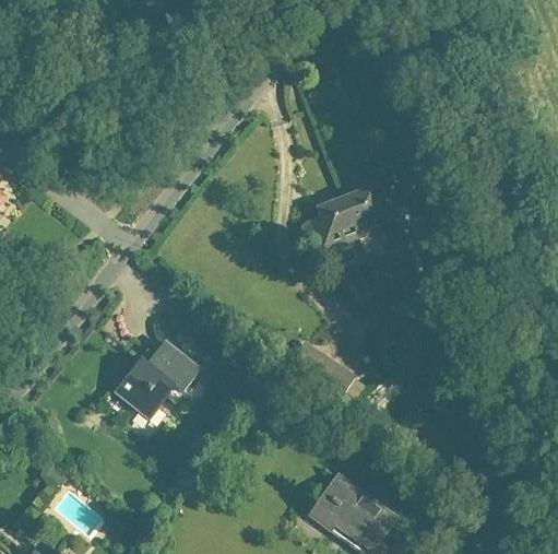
[(395,220),(384,190),(374,193),(370,185),(345,195),(359,233),(395,220)]
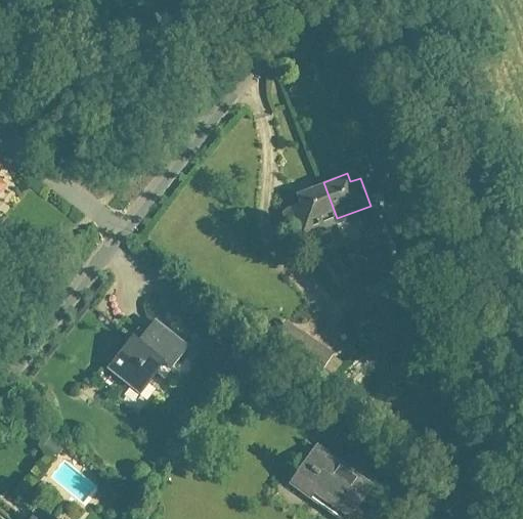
[(337,218),(323,182),(297,192),(300,201),(292,204),(288,206),(282,211),(288,223),(293,236),(337,218)]
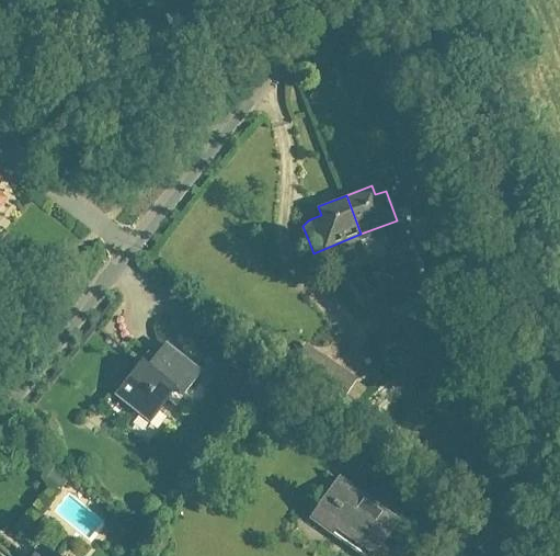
[(401,336),(418,329),(411,313),(395,319),(401,336)]
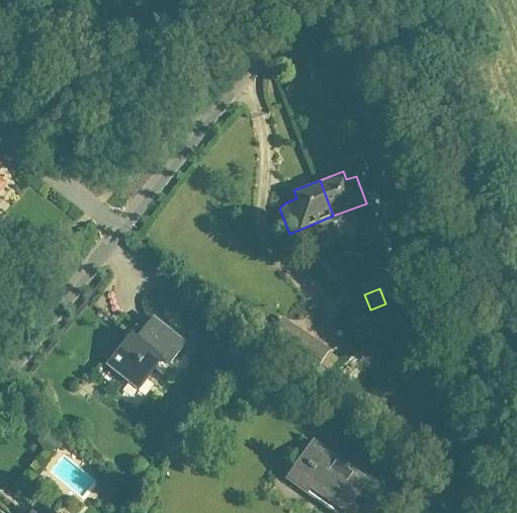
[(370,310),(364,294),(349,301),(354,316),(370,310)]
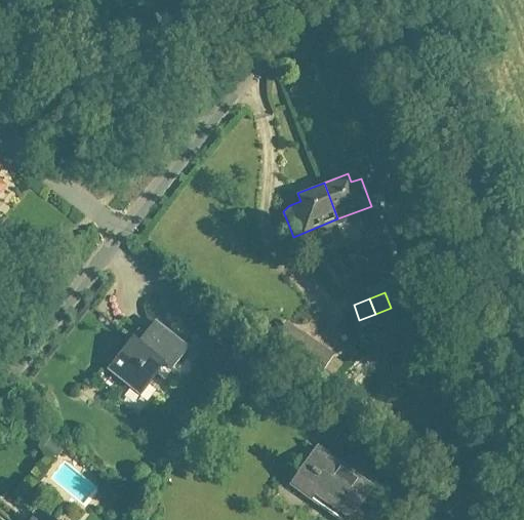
[(171,367),(189,345),(155,318),(137,340),(132,335),(109,366),(139,391),(163,361),(171,367)]
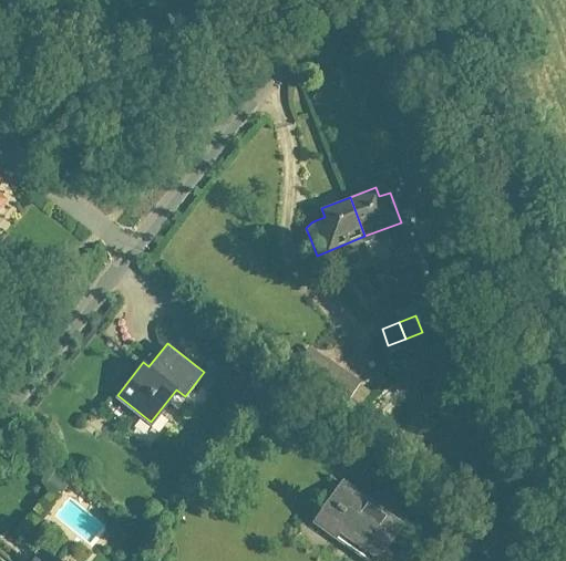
[(362,378),(343,366),(311,343),(296,366),(346,402),(362,378)]
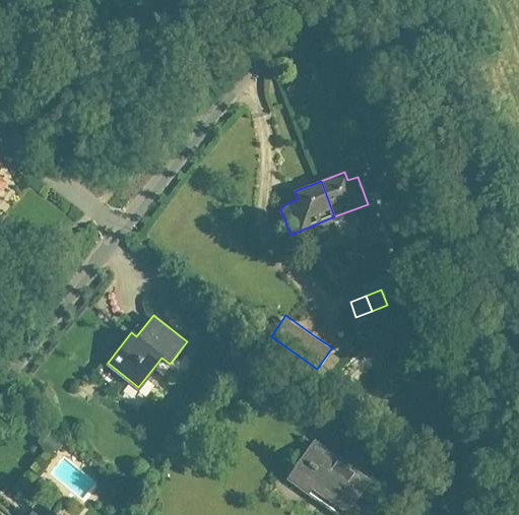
[(375,372),(385,373),(388,351),(379,349),(375,372)]
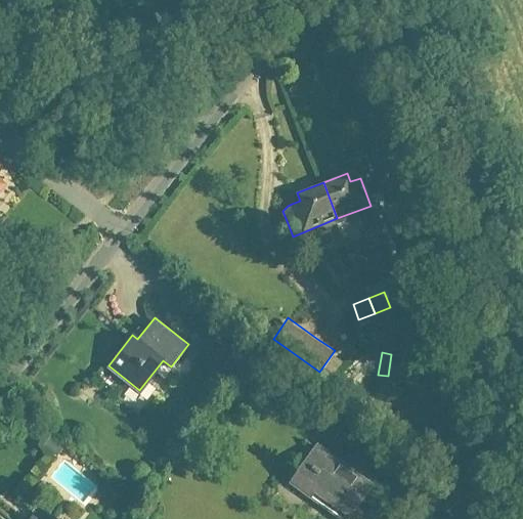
[(52,429),(45,437),(55,446),(62,437),(52,429)]
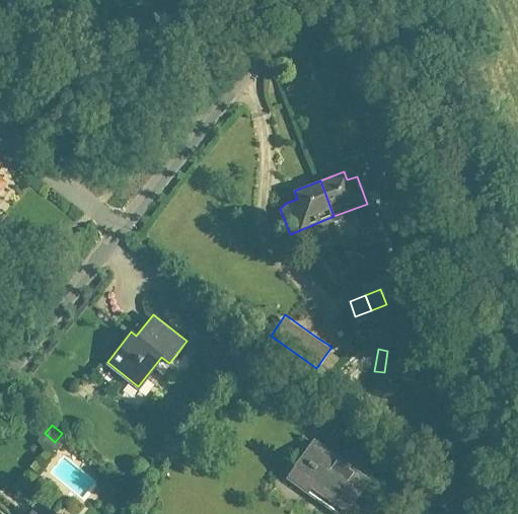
[(368,478),(315,440),(290,475),(342,513),(368,478)]
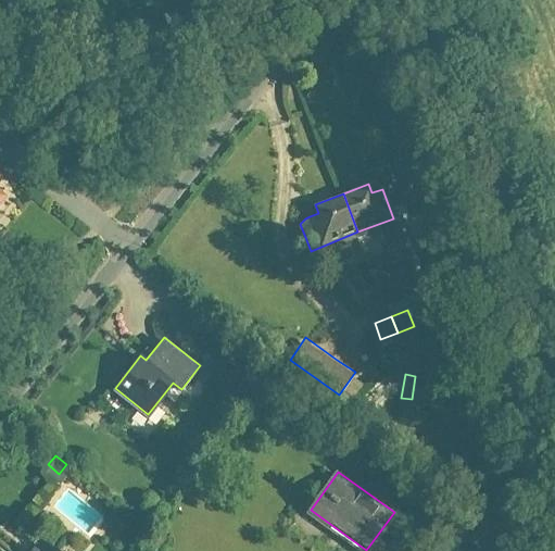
[(58,550),(41,537),(29,550),(58,550)]
